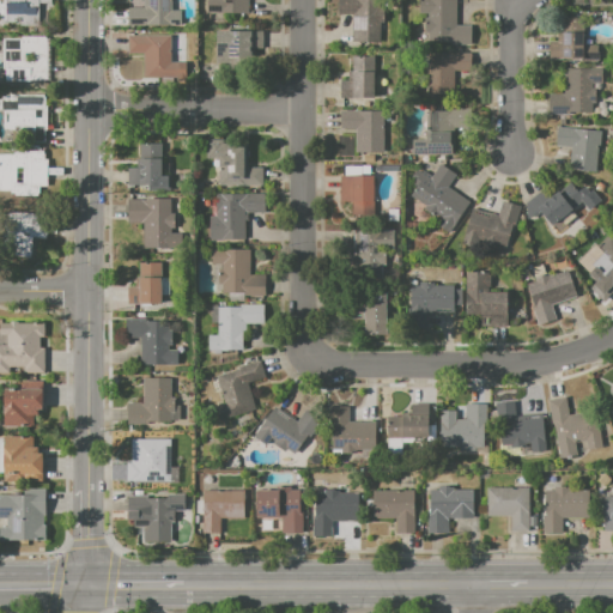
[(4,0),(50,0),(50,4),(40,4),(40,19),(23,19),(23,24),(4,24),(4,0)]
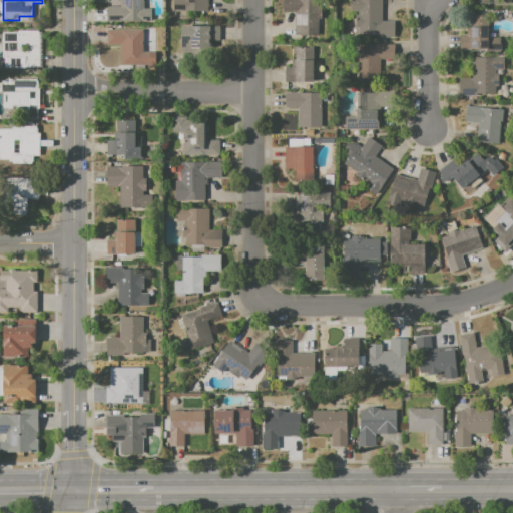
[(144,0),(144,8),(150,8),(150,21),(106,21),(107,6),(120,6),(120,0),(144,0)]
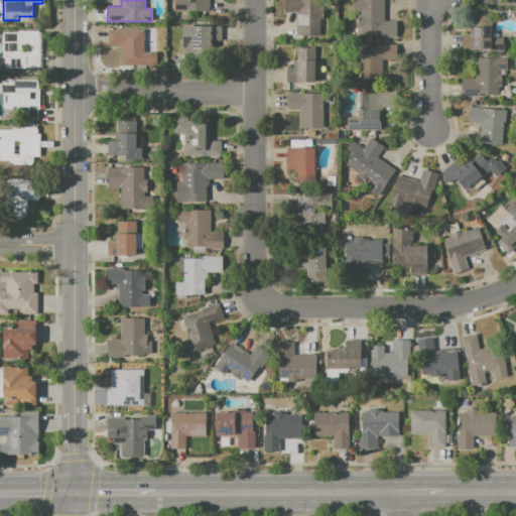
[(210,0),(210,11),(174,11),(174,0),(210,0)]
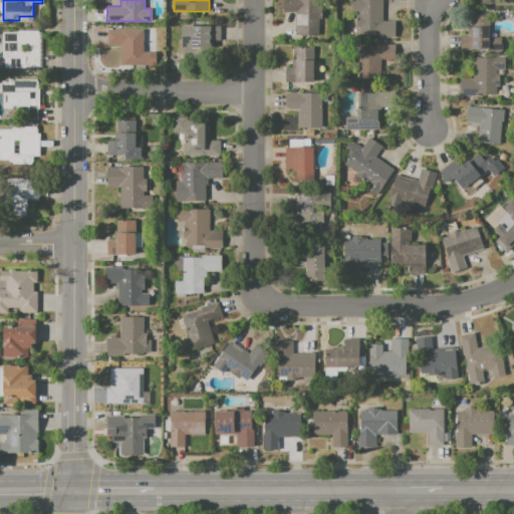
[(284,0),(320,0),(320,6),(322,6),(321,19),(319,19),(319,36),(296,35),(296,13),(284,12),(284,0)]
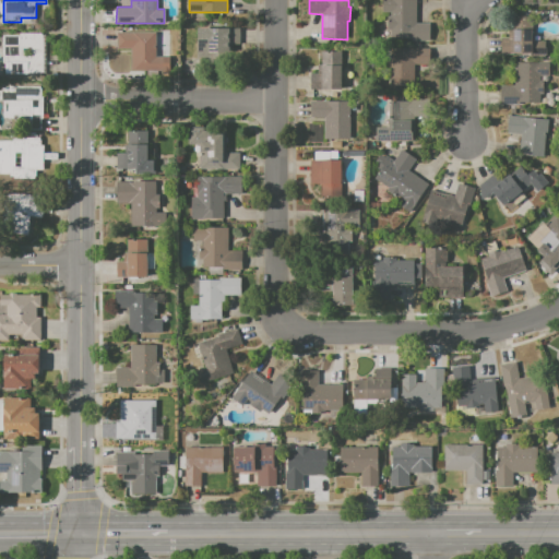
[(382,0),(417,0),(417,23),(429,23),(429,42),(388,40),(388,18),(392,18),(392,12),(382,11),(382,0)]
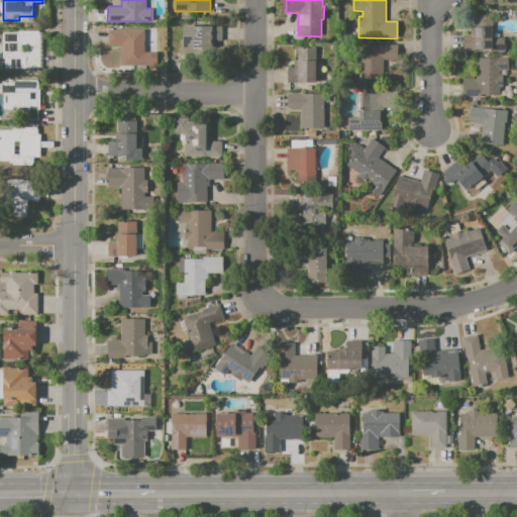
[(475,14),(492,15),(492,37),(506,37),(506,50),(463,50),(463,34),(475,34),(475,14)]
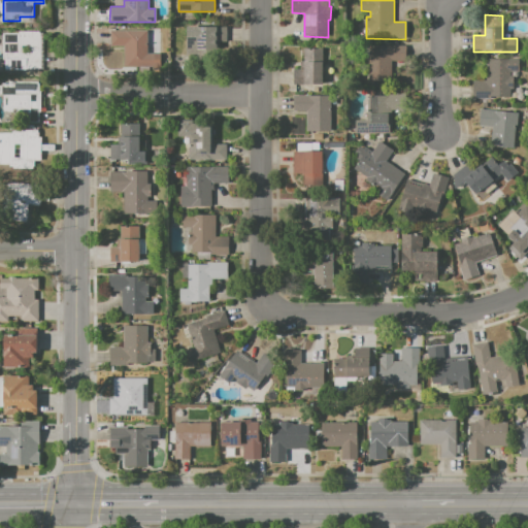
[(187,27),(227,28),(226,41),(217,41),(217,51),(201,50),(200,55),(186,55),(187,27)]
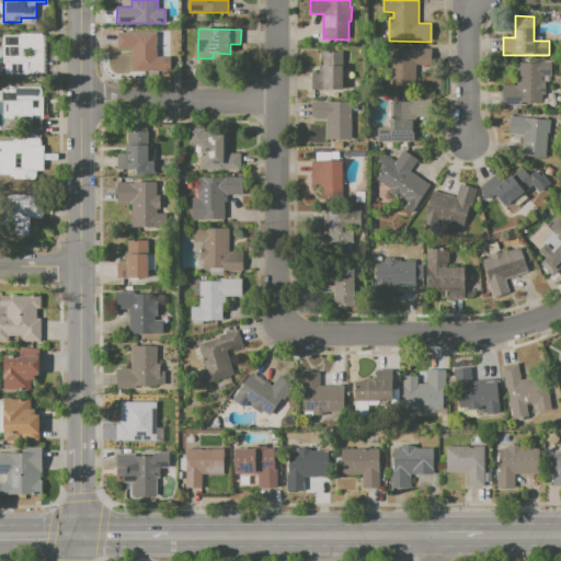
[(117,32),(157,33),(157,57),(171,57),(171,75),(161,75),(161,70),(130,70),(132,48),(117,48),(117,32)]
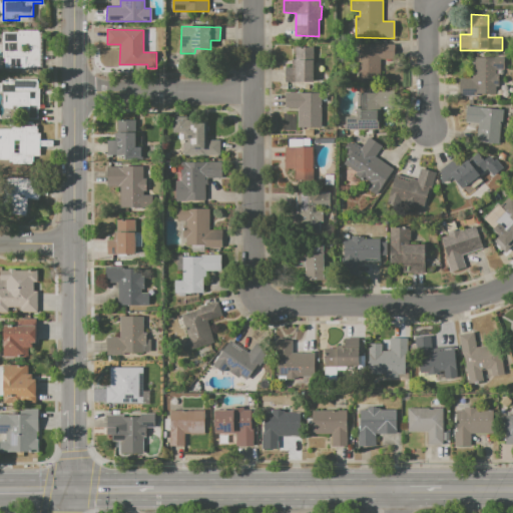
[(3,32),(19,32),(19,31),(39,31),(39,66),(25,66),(25,68),(5,68),(5,57),(3,57),(3,32)]
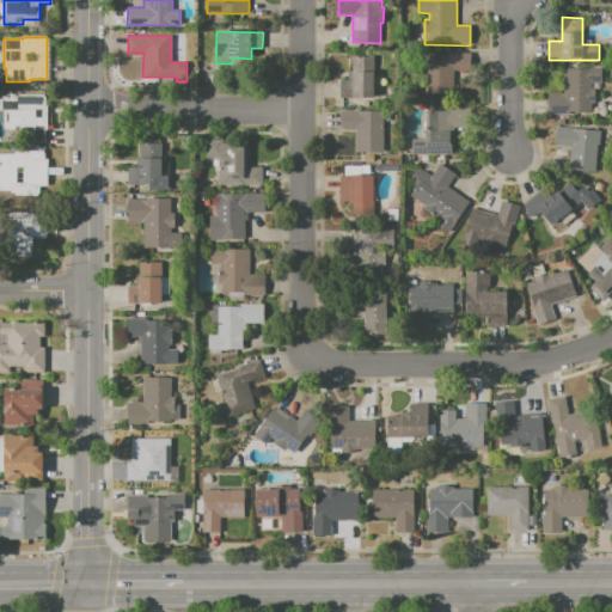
[(428,51),(470,53),(469,72),(457,72),(454,71),(454,95),(427,95),(428,51)]
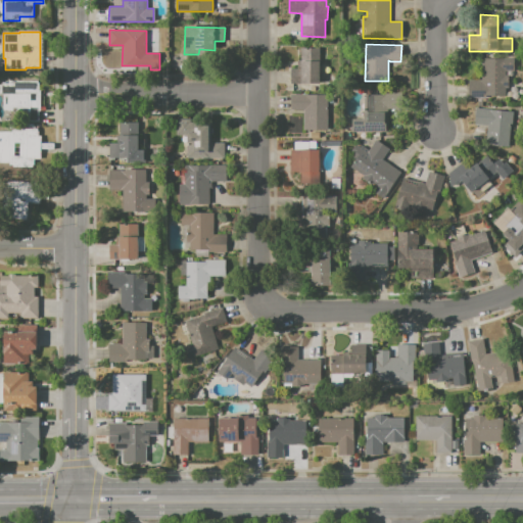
[(298,48),(320,48),(320,84),(291,85),(291,68),(299,68),(298,48)]
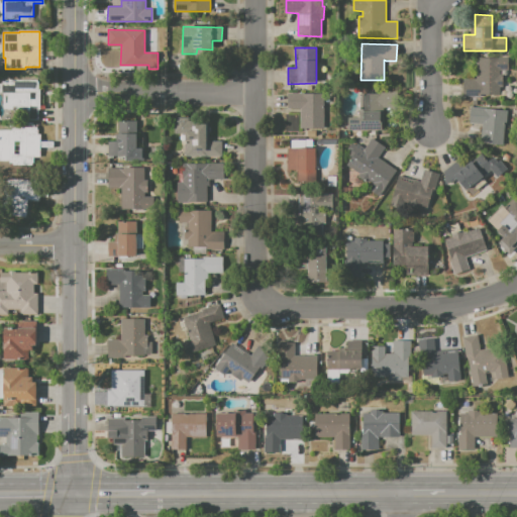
[(476,58),(508,58),(508,71),(499,71),(499,74),(502,74),(502,87),(499,87),(499,96),(462,95),(462,79),(476,79),(476,58)]
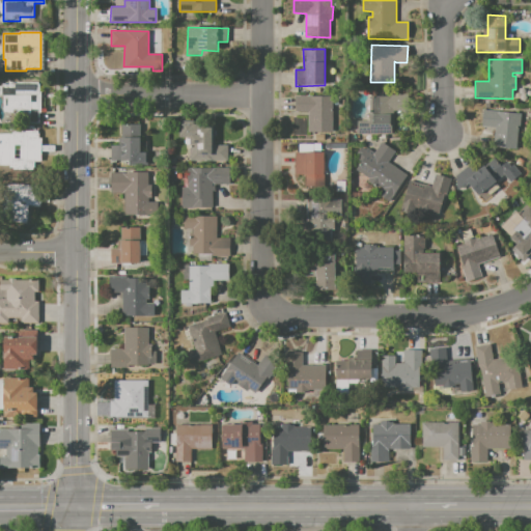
[(0,86),(2,86),(2,83),(8,83),(8,82),(39,82),(38,123),(15,123),(15,112),(3,112),(3,95),(0,95),(0,86)]
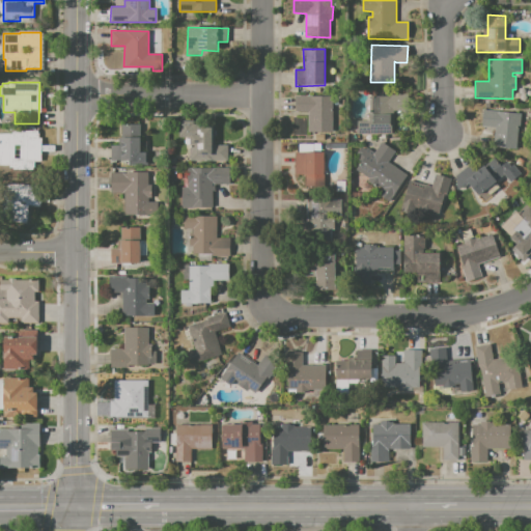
[(359,122),(369,121),(369,95),(392,95),(392,93),(408,93),(408,110),(393,110),(393,134),(359,134),(359,122)]
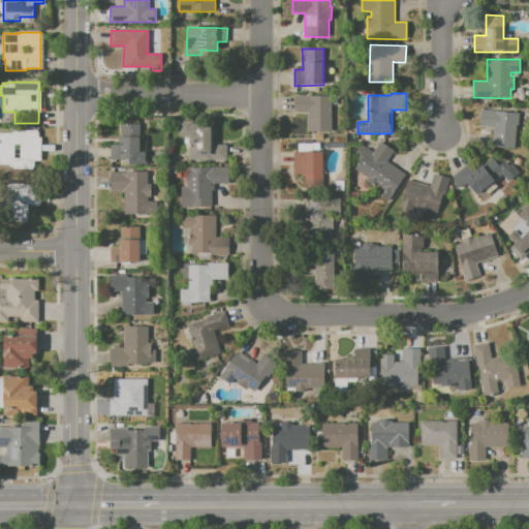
[(294,95),(331,95),(331,132),(307,132),(307,112),(294,112),(294,95)]
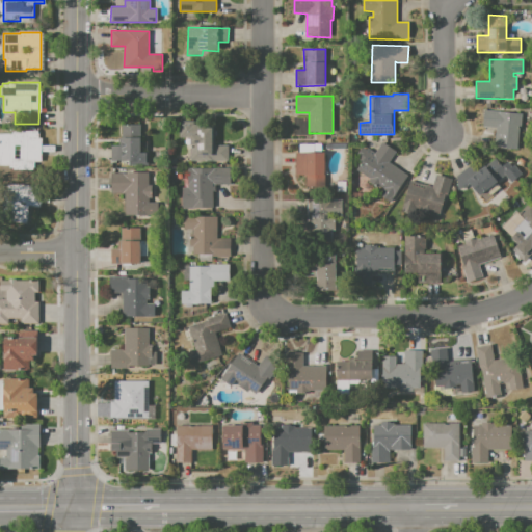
[(484,110),(522,113),(519,150),(495,148),(496,128),(482,127),(484,110)]
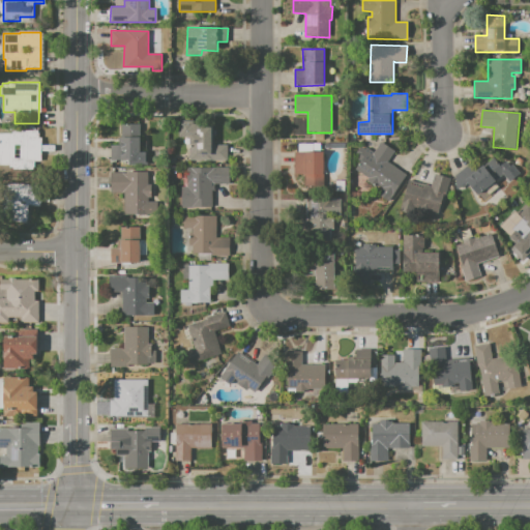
[(189,160),(189,136),(178,136),(178,120),(193,120),(193,124),(196,124),(196,126),(210,126),(210,145),(227,145),(227,160),(189,160)]
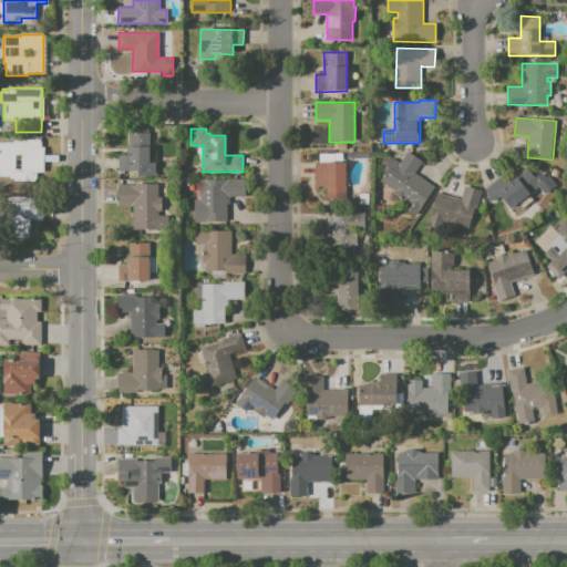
[(130,133),(150,133),(150,163),(157,163),(156,177),(137,176),(137,171),(119,171),(119,155),(130,155),(130,133)]
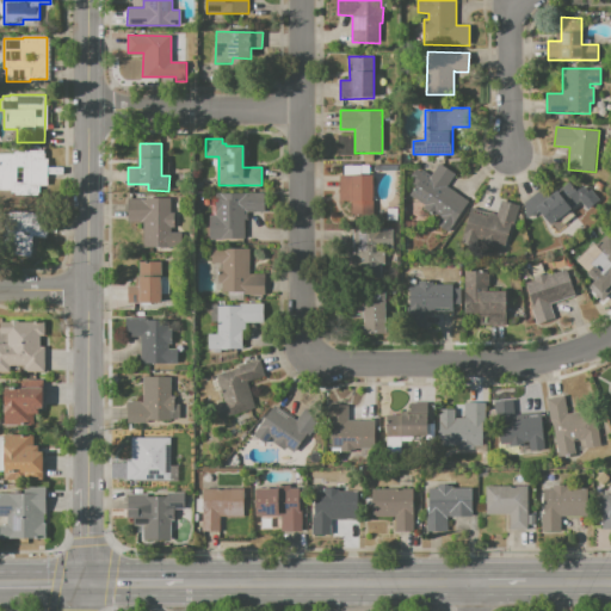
[(0,153),(14,153),(14,150),(45,149),(45,159),(47,159),(48,186),(38,186),(38,196),(11,196),(11,191),(0,191),(0,153)]
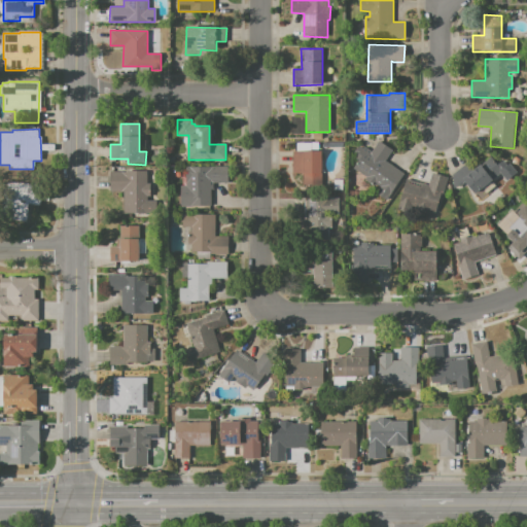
[(363,146),(371,152),(378,141),(392,150),(385,161),(403,173),(386,200),(376,192),(379,186),(376,184),(375,187),(364,181),(366,179),(353,170),(360,160),(356,156),(358,154),(354,151),(358,146),(362,148),(363,146)]
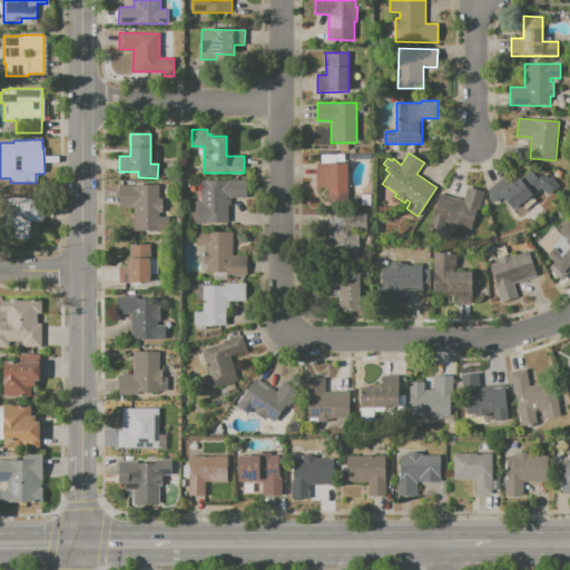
[(316,163),(349,164),(347,205),(326,204),(327,186),(315,186),(316,163)]
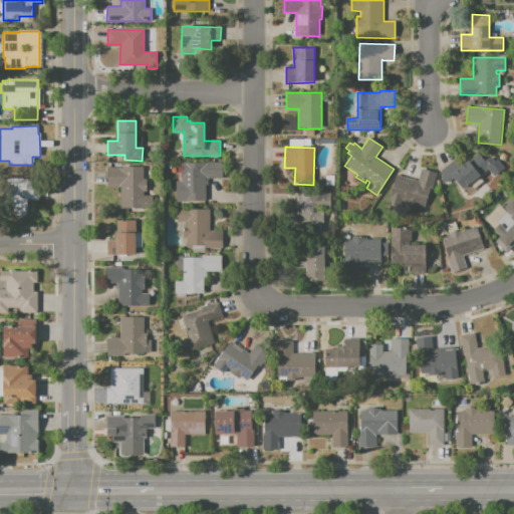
[(439,172),(453,161),(458,168),(478,152),(491,169),(463,190),(453,176),(446,182),(439,172)]
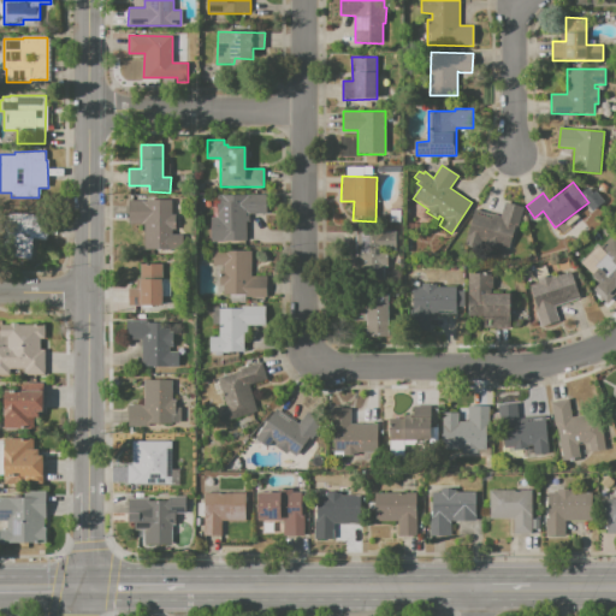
[(211,217),(217,217),(217,195),(266,195),(266,214),(247,214),(247,240),(212,240),(211,217)]
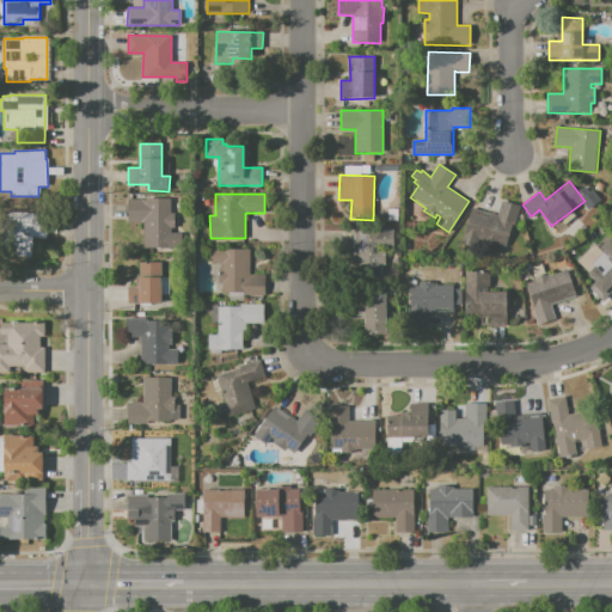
[(127,199),(171,199),(171,213),(175,213),(175,227),(170,227),(170,233),(178,233),(178,249),(153,249),(153,248),(144,248),(144,221),(128,222),(127,199)]
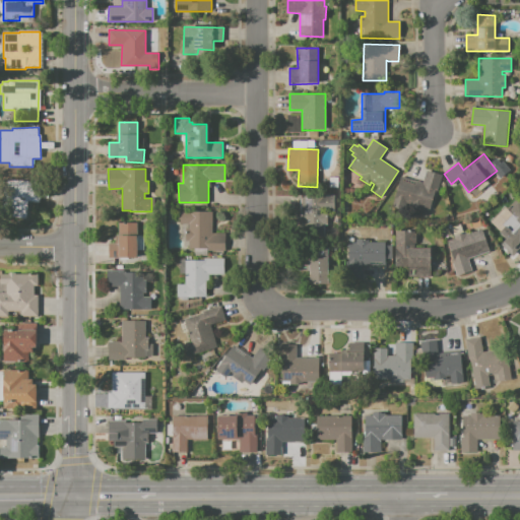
[(427,171),(441,175),(437,189),(435,189),(429,211),(393,201),(400,177),(423,183),(427,171)]
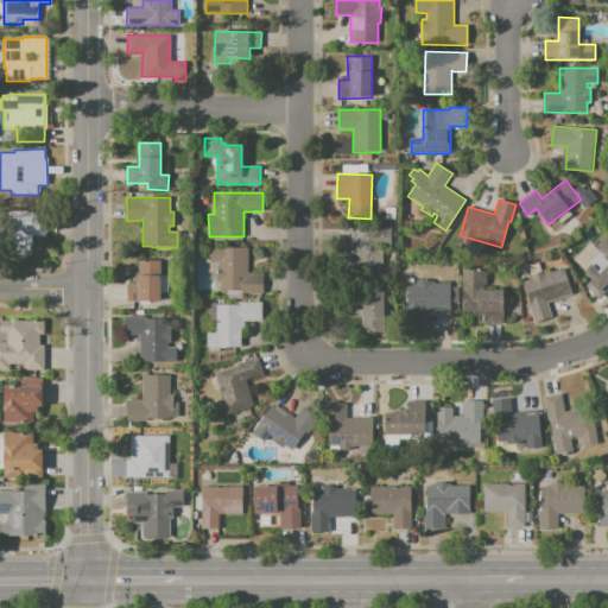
[(12,209),(39,213),(38,223),(49,225),(46,236),(37,235),(35,257),(10,253),(12,236),(5,235),(7,215),(11,215),(12,209)]
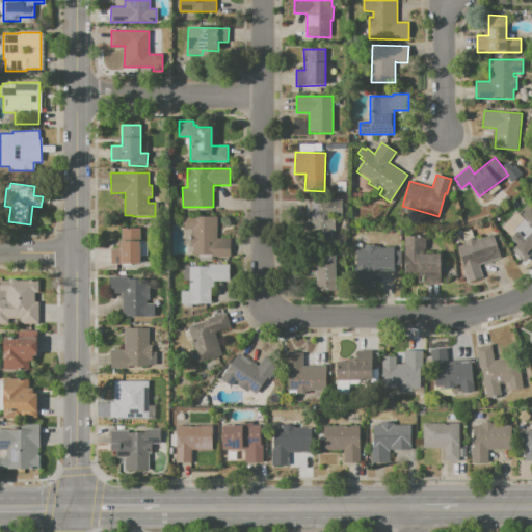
[(308,201),(342,201),(342,214),(328,214),(328,219),(335,219),(334,230),(331,230),(331,242),(307,241),(308,201)]
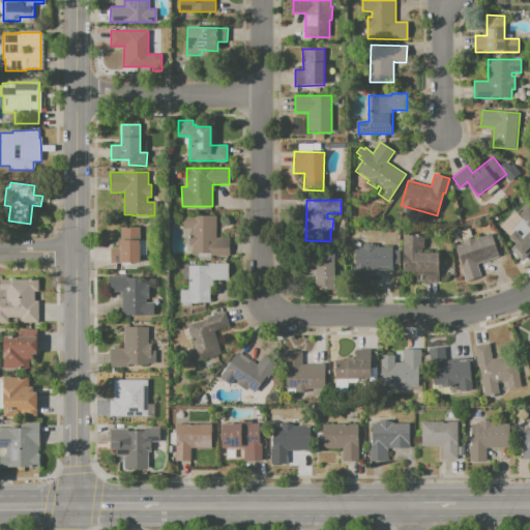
[(503,230),(520,214),(520,213),(517,210),(522,205),(525,208),(528,205),(529,207),(529,235),(520,245),(503,230)]
